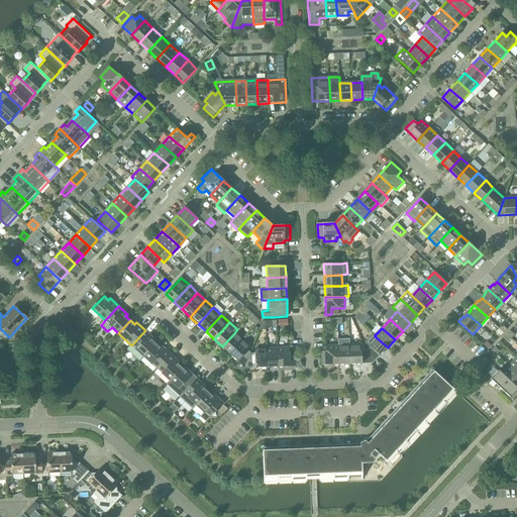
[(144,357),(157,344),(151,340),(153,338),(145,330),(131,345),(144,357)]
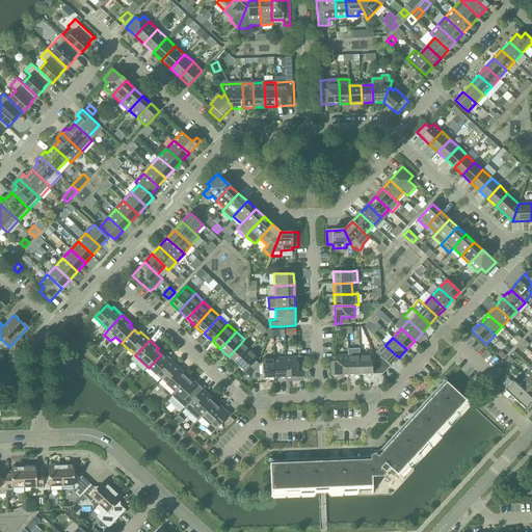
[(241,343),(229,356),(236,364),(248,350),(241,343)]
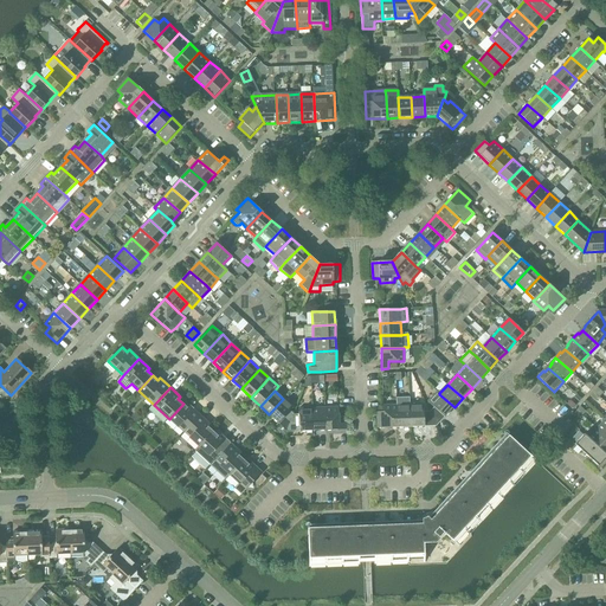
[(439,394),(439,393),(438,392),(429,403),(434,408),(431,412),(437,426),(455,407),(439,394)]
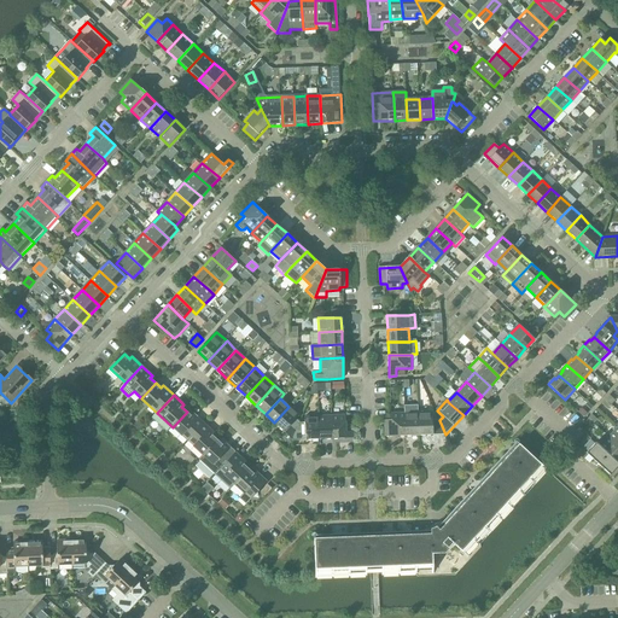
[(289,407),(274,423),(295,442),(296,433),(290,427),(301,415),(290,406),(289,407)]
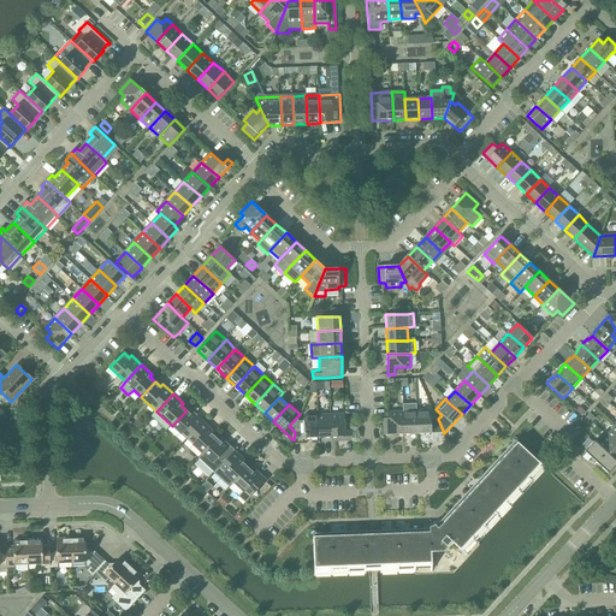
[(403,404),(404,413),(404,436),(419,434),(418,412),(418,404),(403,404)]
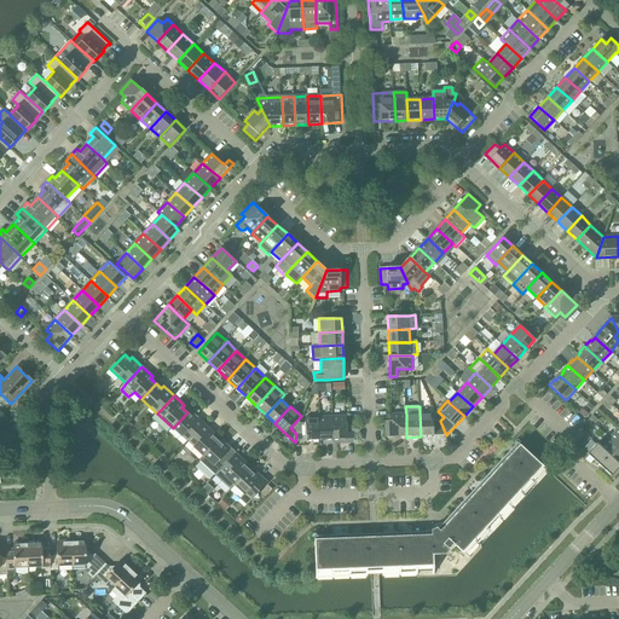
[(187,412),(173,428),(189,443),(206,424),(195,415),(192,417),(187,412)]
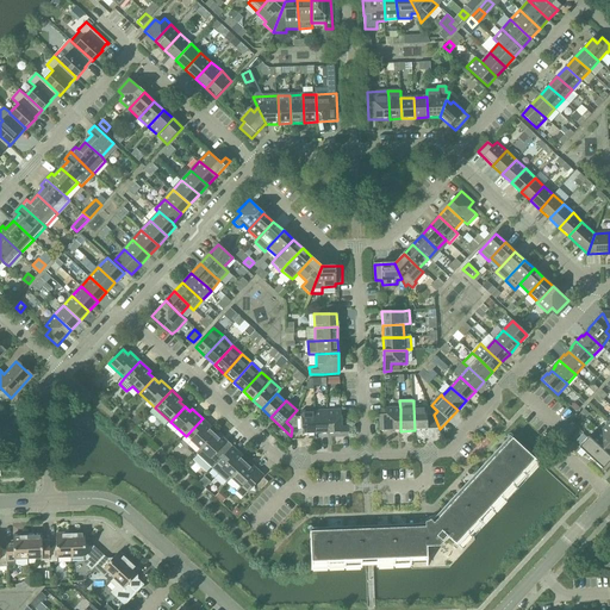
[(429,408),(427,408),(414,408),(415,430),(439,430),(440,429),(434,415),(433,416),(429,408)]
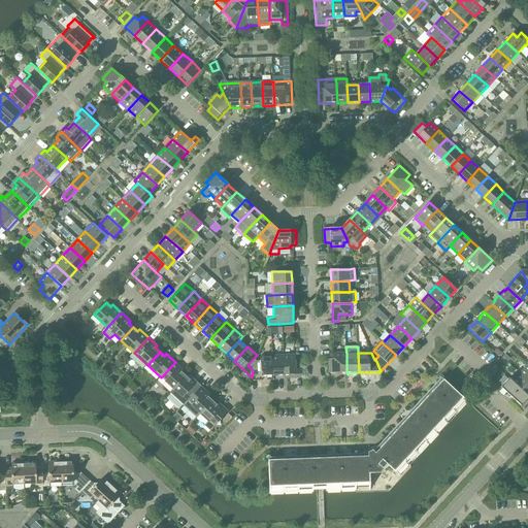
[(347,354),(334,354),(335,359),(328,360),(329,374),(347,373),(347,354)]
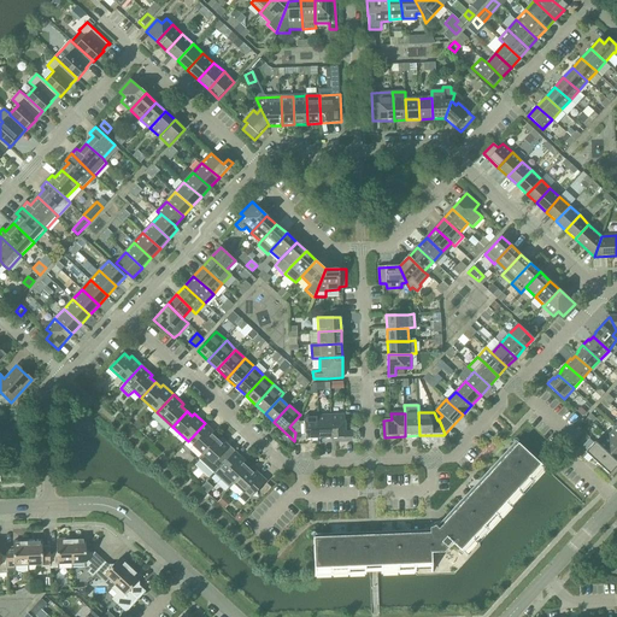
[(587,418),(593,423),(597,419),(591,413),(587,418)]
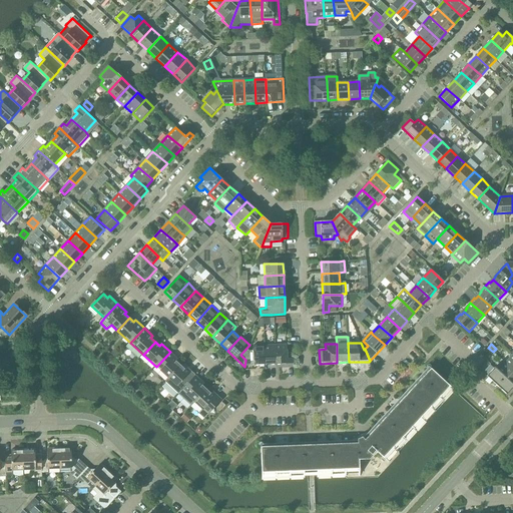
[(276,346),(277,365),(294,365),(294,359),(288,359),(287,345),(276,346)]
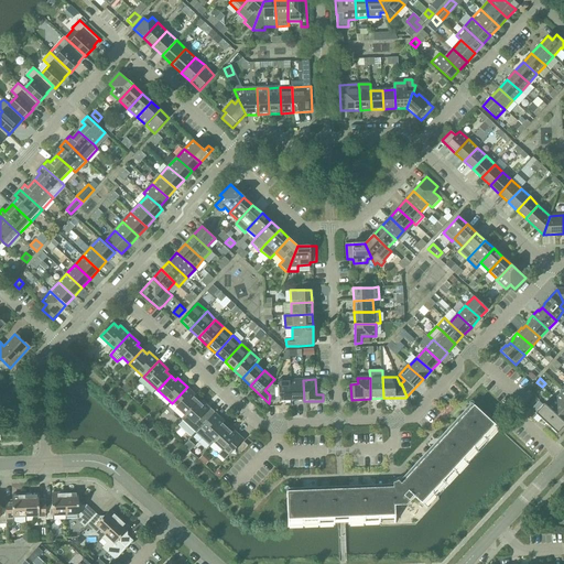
[(292,387),(291,380),(279,381),(279,387),(273,387),(270,396),(269,403),(292,402),(292,387)]
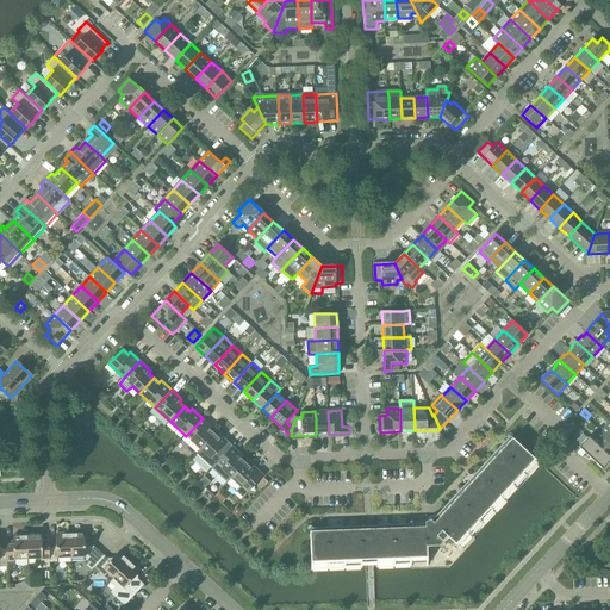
[(329,434),(328,411),(315,411),(316,418),(316,435),(329,434)]
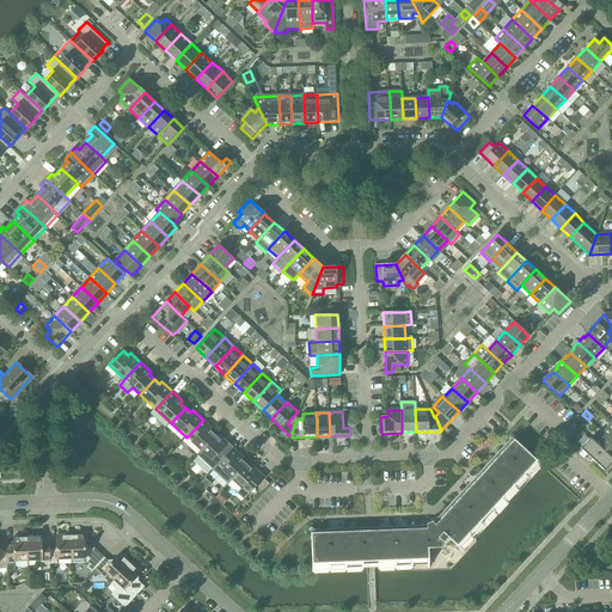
[(202,452),(216,436),(210,432),(213,429),(203,420),(187,438),(202,452)]
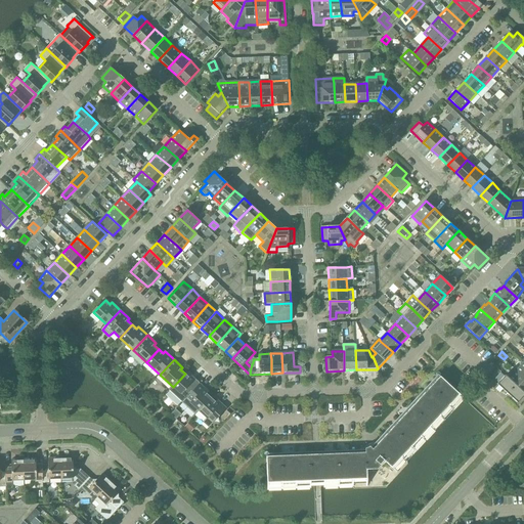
[(483,372),(487,376),(488,376),(495,367),(491,363),(483,372)]
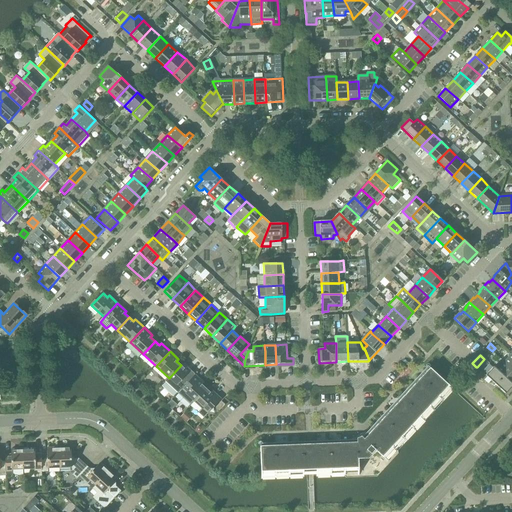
[(511,370),(504,363),(497,370),(497,371),(509,382),(509,381),(511,379),(511,370)]
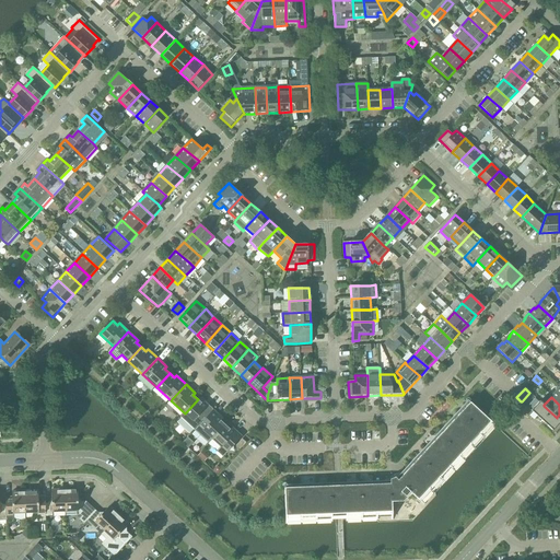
[(195,430),(199,427),(200,424),(213,410),(205,401),(202,404),(198,399),(185,413),(181,418),(195,430)]
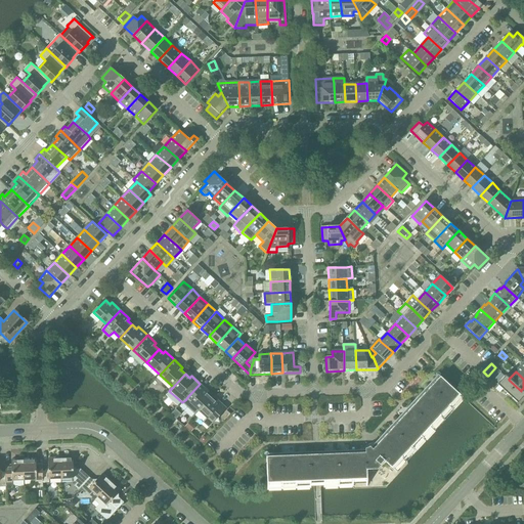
[(497,385),(501,389),(504,390),(501,392),(506,396),(507,394),(517,403),(523,395),(523,393),(521,390),(521,391),(509,380),(509,379),(506,376),(497,385)]
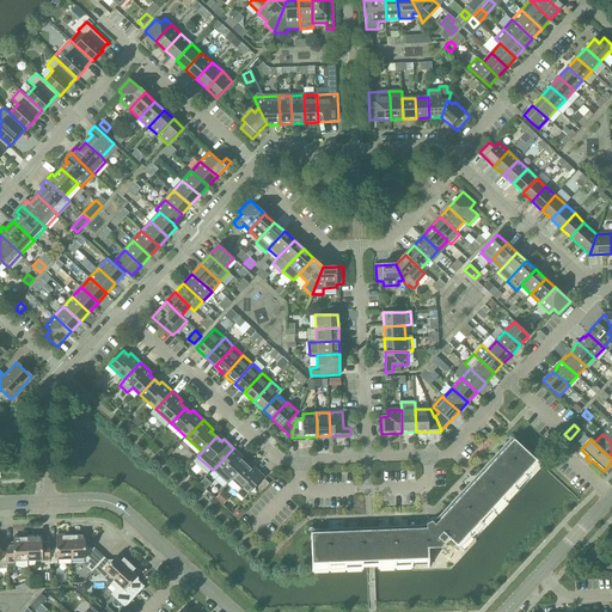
[(428,525),(410,526),(410,530),(369,531),(311,533),(312,573),(372,570),(429,568),(429,548),(441,548),(450,538),(464,551),(476,538),(544,466),(515,440),(447,512),(445,510),(433,522),(432,521),(428,524),(428,525)]
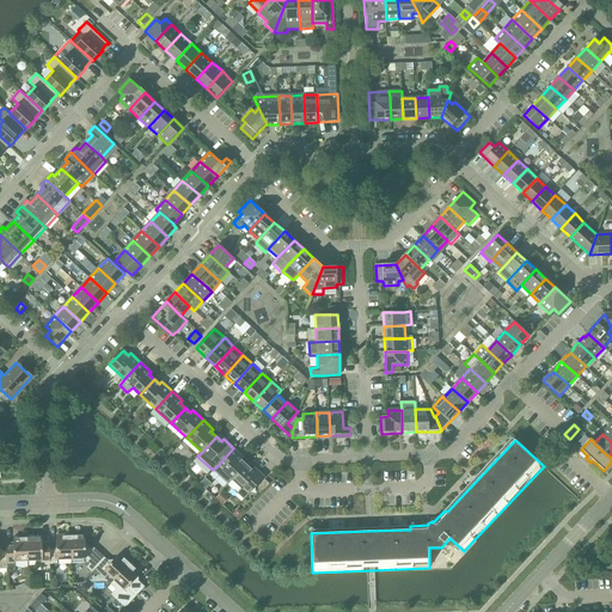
[(233,448),(219,464),(225,469),(222,471),(233,481),(248,465),(242,460),(244,458),(233,448)]
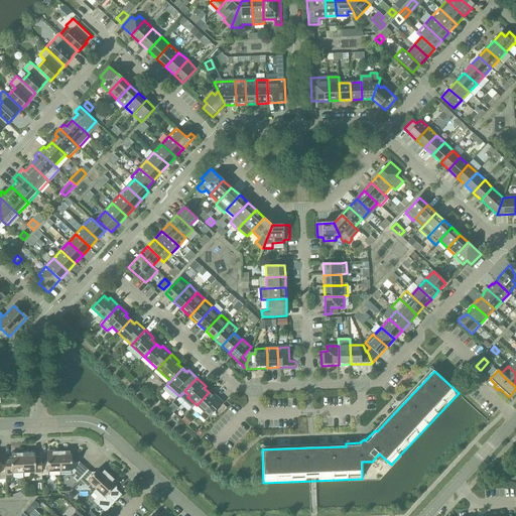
[(209,392),(197,405),(204,412),(201,416),(206,421),(223,402),(214,394),(213,396),(209,392)]
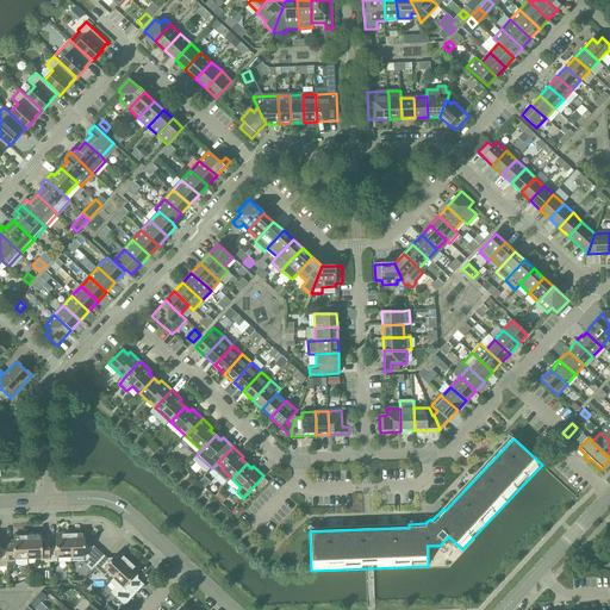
[(263,478),(256,485),(261,490),(268,483),(263,478)]
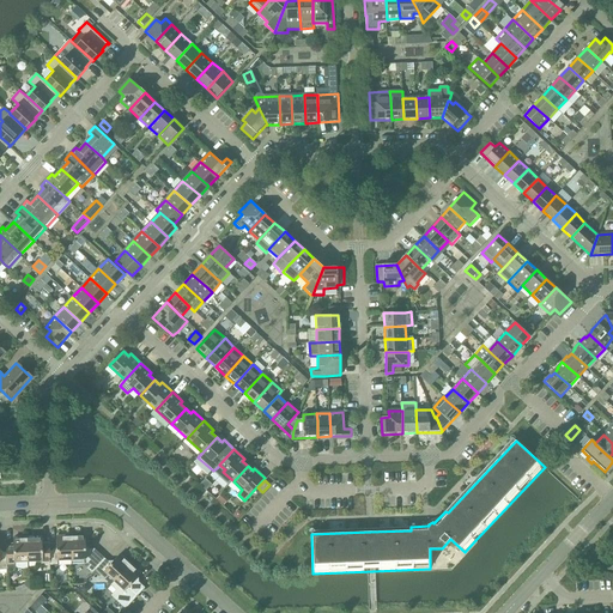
[(56,550),(49,551),(50,565),(58,565),(58,560),(71,559),(70,535),(55,536),(56,550)]
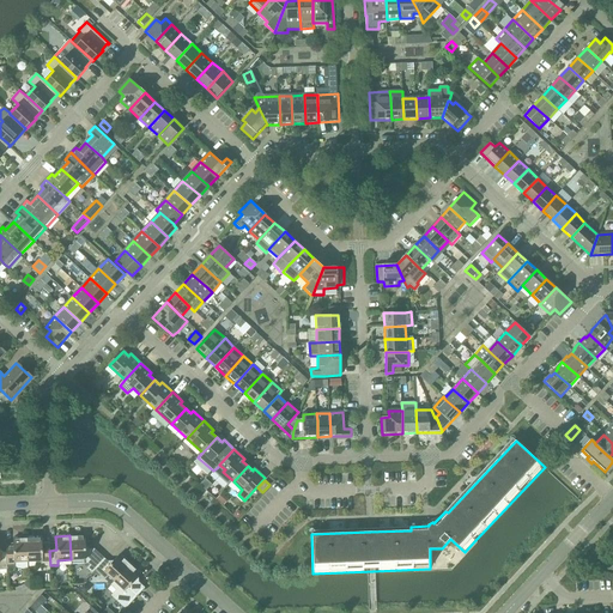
[(84,535),(70,535),(71,559),(71,564),(79,564),(87,564),(89,565),(86,569),(91,574),(95,570),(104,559),(93,548),(85,548),(84,535)]
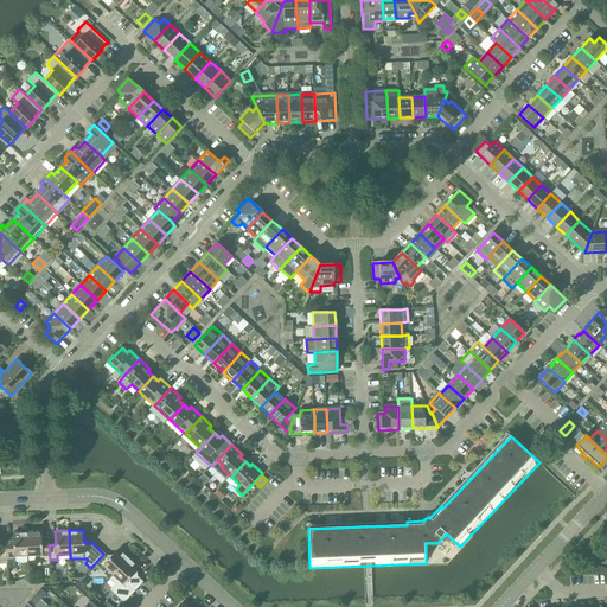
[(40,531),(27,532),(27,556),(36,556),(36,563),(42,563),(42,564),(50,564),(50,560),(49,545),(49,538),(42,538),(40,531)]
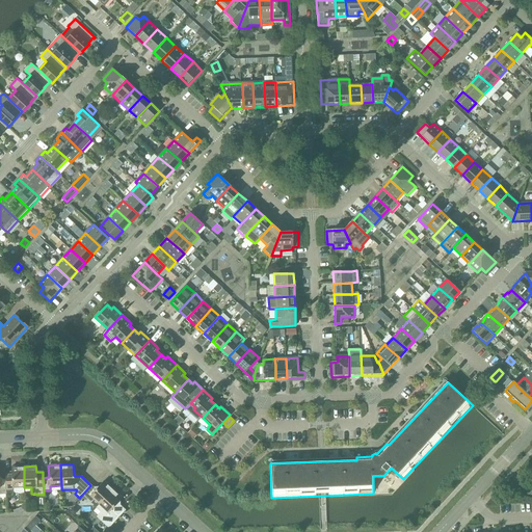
[(11,473),(5,473),(5,479),(5,495),(6,497),(12,496),(12,487),(24,487),(24,467),(10,467),(11,473)]
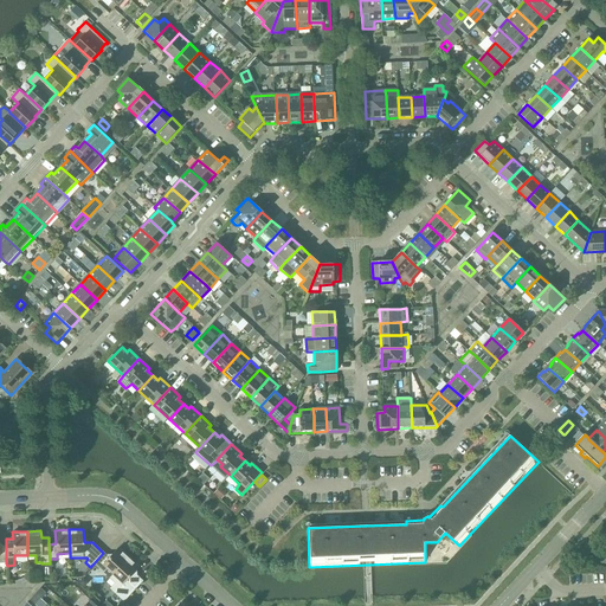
[(103,553),(94,563),(104,573),(109,578),(129,558),(118,547),(109,558),(103,553)]
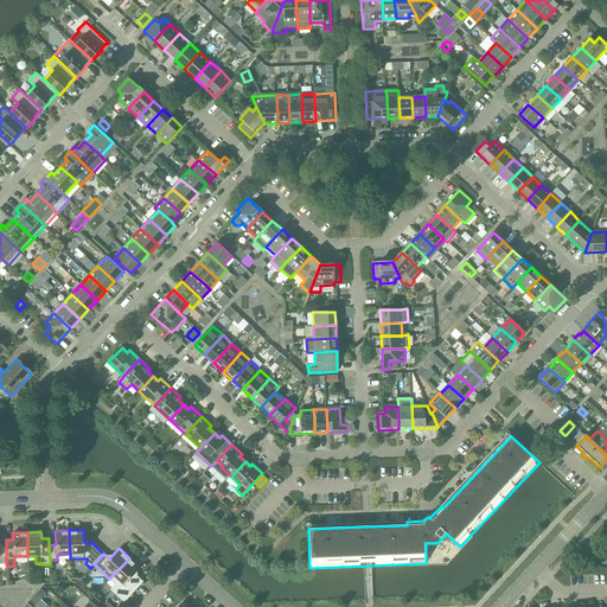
[(129,558),(109,579),(115,585),(110,590),(123,602),(142,582),(133,574),(139,568),(129,558)]
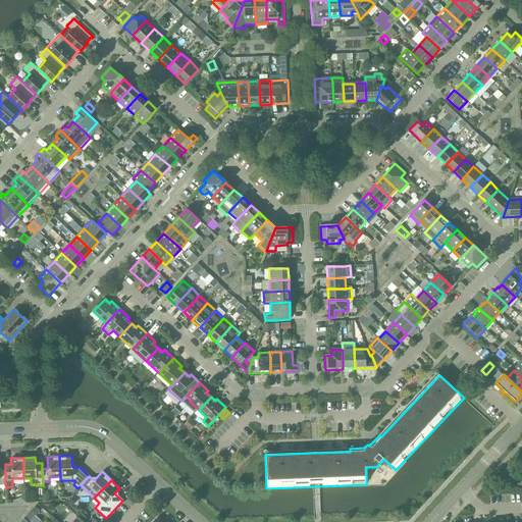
[(31,511),(25,517),(30,520),(35,515),(31,511)]
